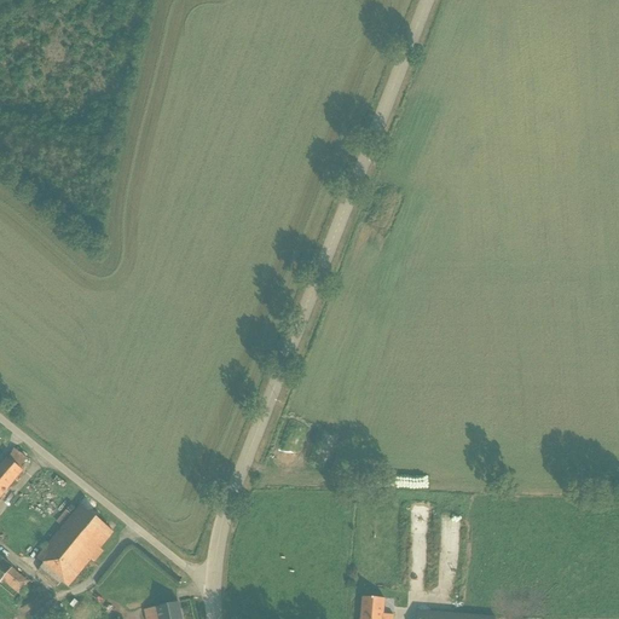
[(276,450),(285,455),(289,446),(279,441),(276,450)]
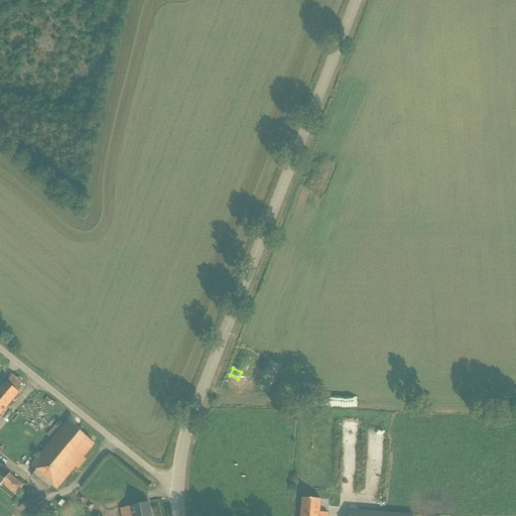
[(0,415),(18,393),(5,383),(0,389),(0,415)]
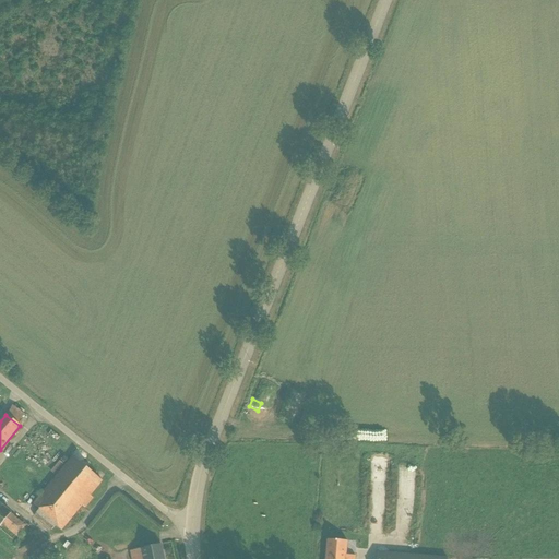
[(102,482),(72,458),(33,506),(39,510),(34,516),(51,531),(55,526),(61,532),(82,507),(85,509),(93,499),(91,497),(102,482)]
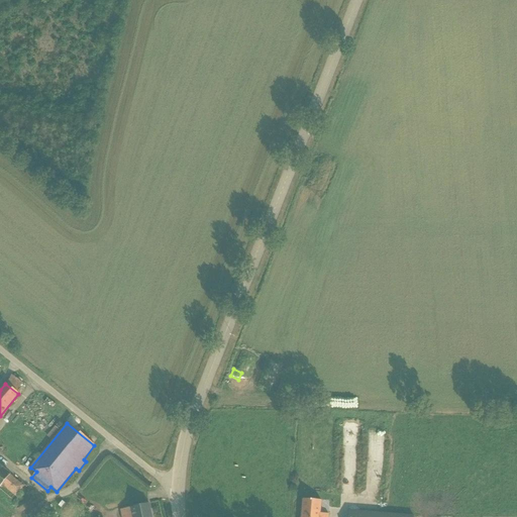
[(338,473),(345,472),(345,455),(346,455),(346,438),(337,438),(338,473)]
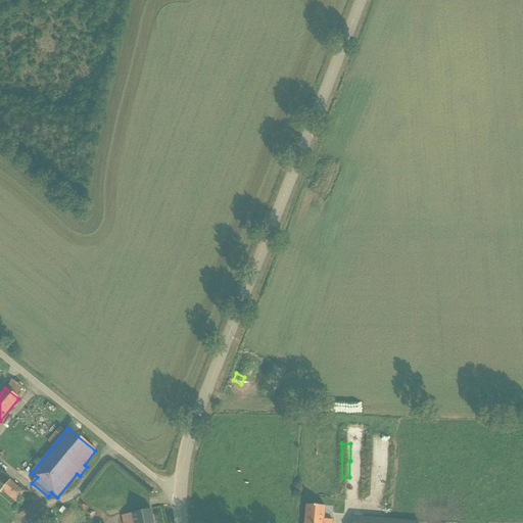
[(0,492),(1,491),(15,503),(25,492),(10,481),(11,480),(0,471),(0,492)]
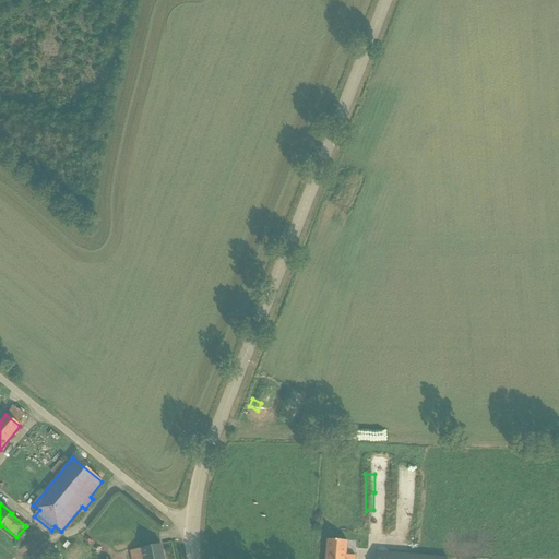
[(324,558),(355,558),(355,557),(346,556),(347,542),(326,540),(324,558)]
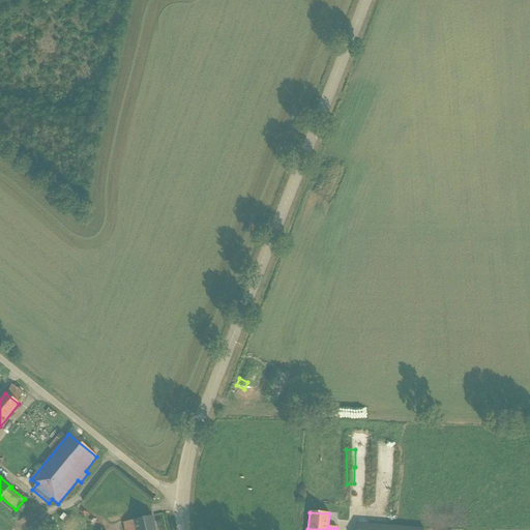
[(60,525),(64,520),(58,513),(54,519),(60,525)]
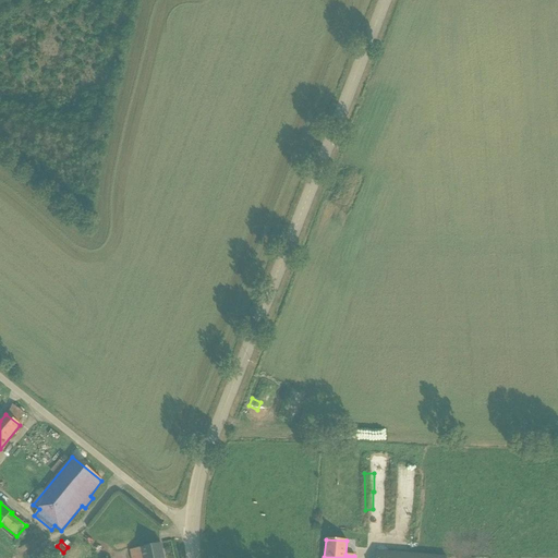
[(162,557),(160,544),(130,552),(131,557),(162,557)]
